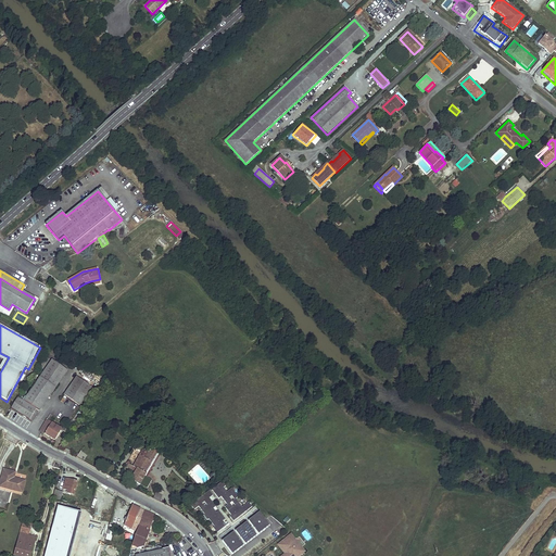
[(24,402),(39,412),(67,371),(51,361),(24,402)]
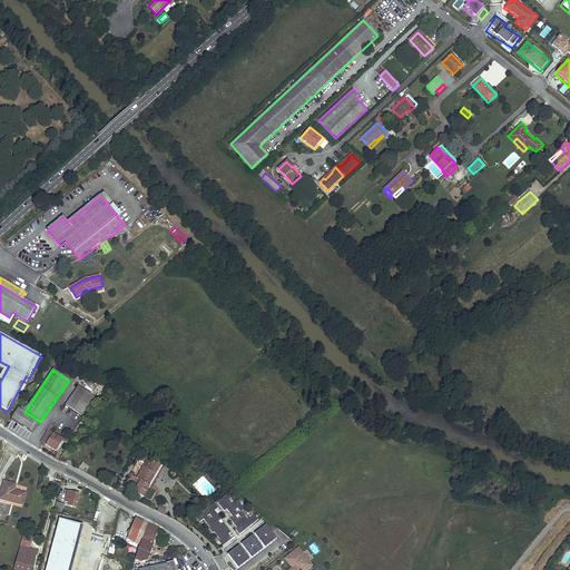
[(80,415),(94,397),(78,386),(66,404),(80,415)]
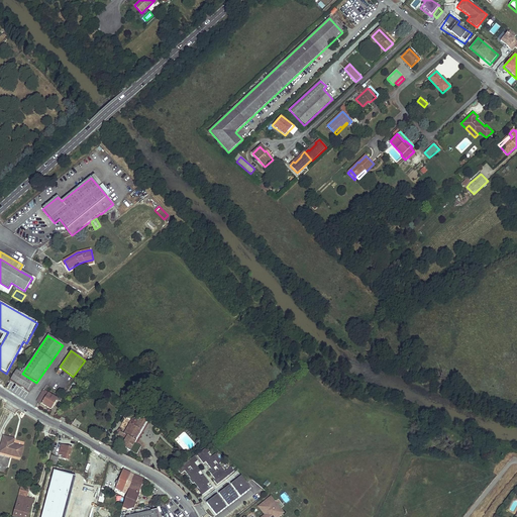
[(35,384),(36,383),(22,374),(17,371),(11,380),(30,392),(34,383),(35,384)]
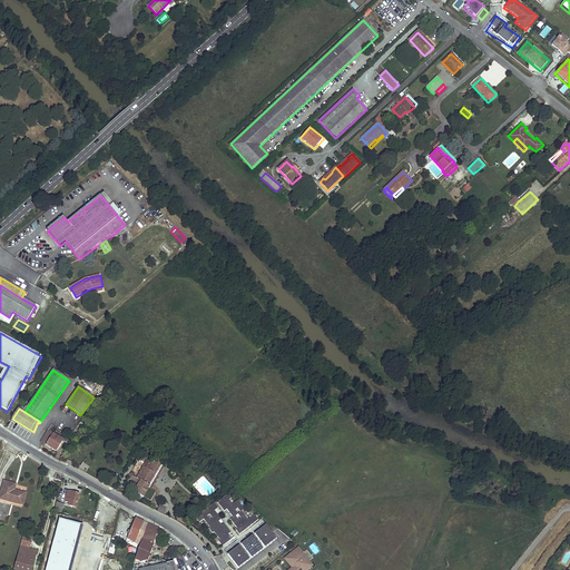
[(48,431),(41,442),(57,451),(59,448),(60,448),(65,441),(48,431)]
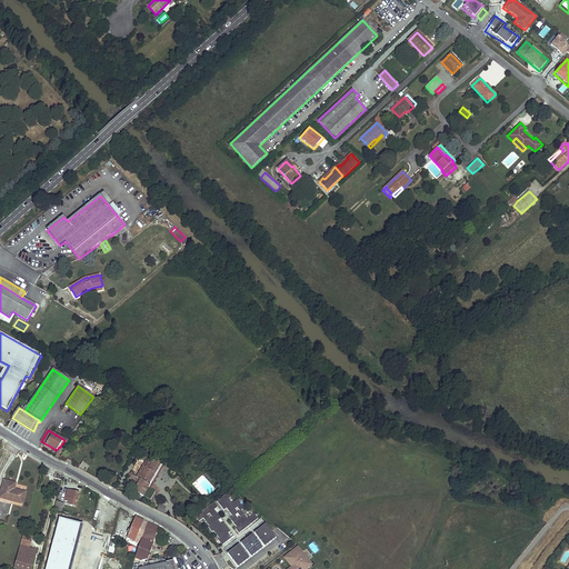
[(146,460),(142,467),(148,470),(151,463),(159,461),(162,463),(143,497),(146,498),(167,462),(160,458),(146,460)]
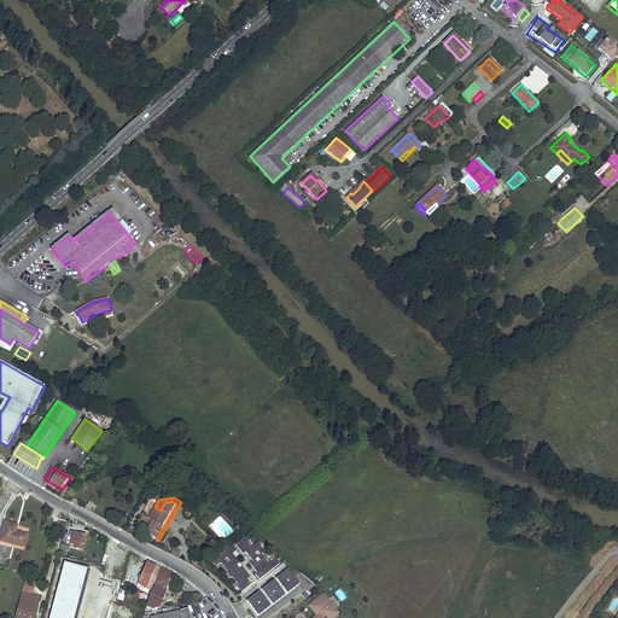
[(161,511),(155,507),(147,519),(144,517),(145,514),(143,512),(140,517),(143,519),(141,519),(150,524),(145,534),(156,540),(176,503),(173,501),(164,503),(161,511)]
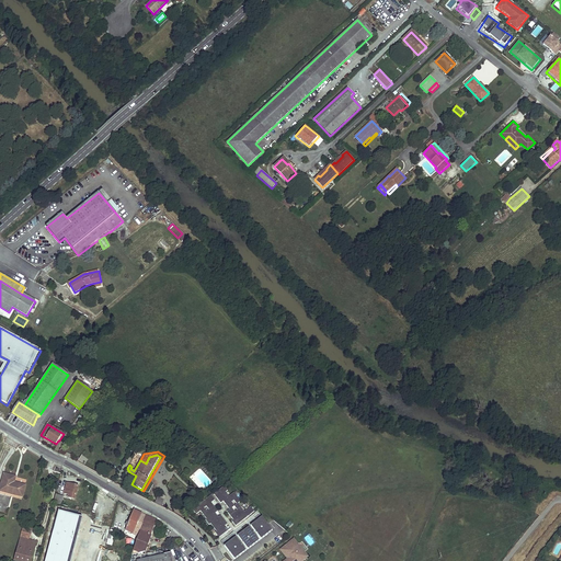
[(10,476),(3,473),(0,485),(0,490),(11,493),(12,492),(15,493),(15,495),(22,496),(25,485),(13,482),(14,479),(10,478),(10,476)]
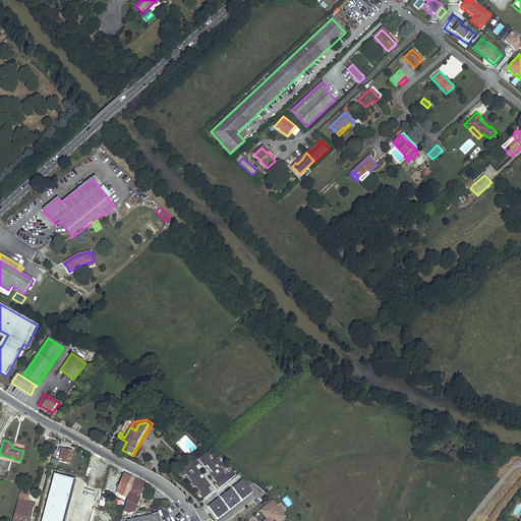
[(73,451),(62,449),(60,458),(64,459),(64,462),(69,463),(73,451)]
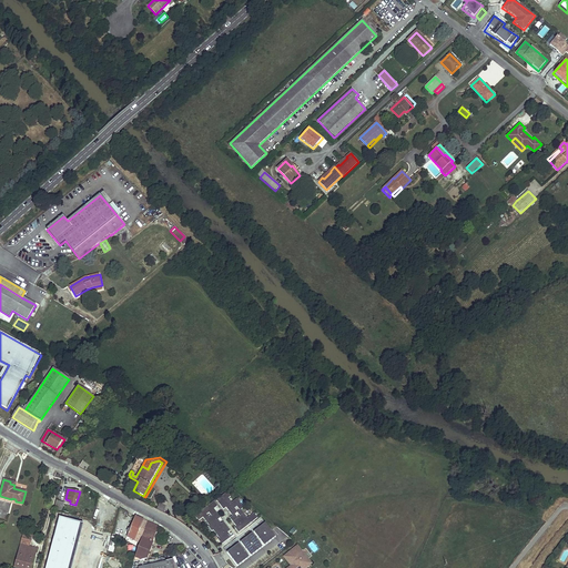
[(231,497),(227,493),(216,500),(224,509),(226,508),(232,515),(230,517),(236,526),(235,527),(239,533),(257,518),(254,513),(247,518),(241,509),(244,508),(237,499),(232,503),(229,498),(231,497)]
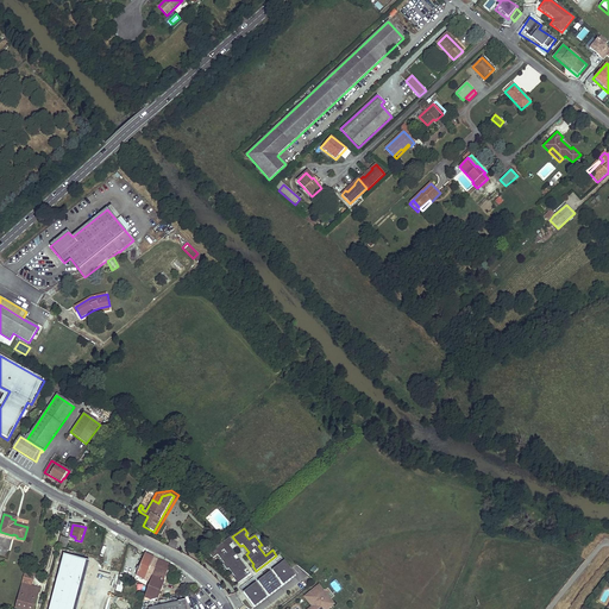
[(69,539),(60,537),(57,546),(67,548),(69,539)]
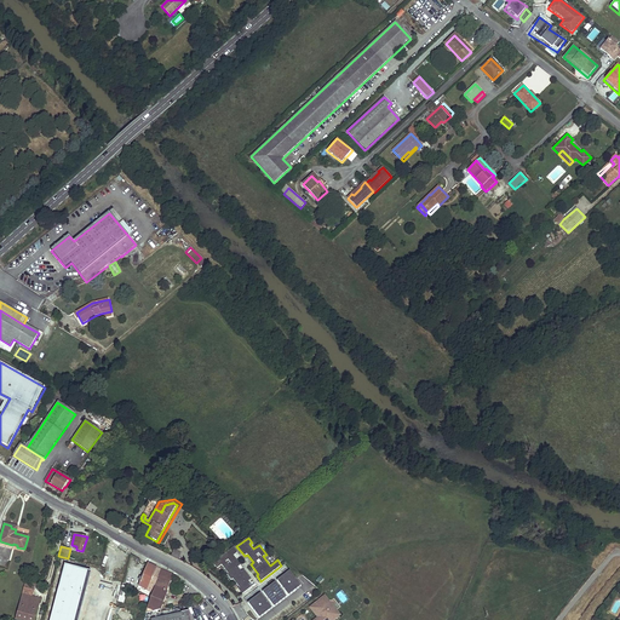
[(178,560),(183,550),(176,546),(171,556),(178,560)]
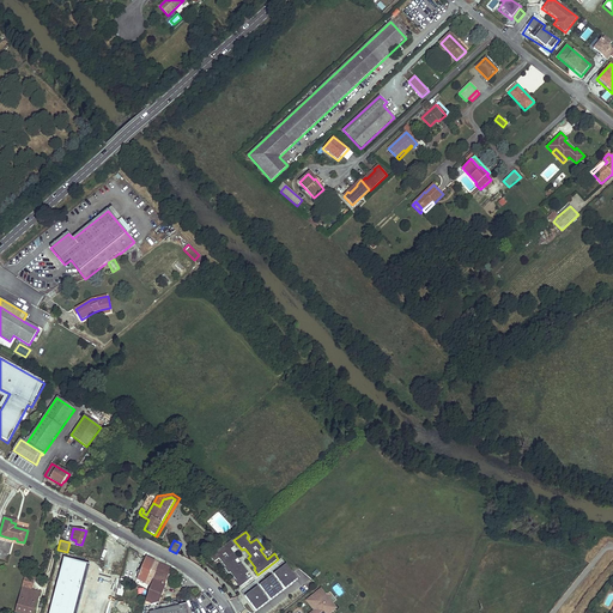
[(231,541),(211,557),(214,562),(219,558),(226,568),(225,568),(229,574),(230,572),(237,581),(236,582),(240,588),(250,580),(246,575),(249,572),(242,563),(238,565),(236,560),(238,559),(231,550),(235,546),(231,541)]
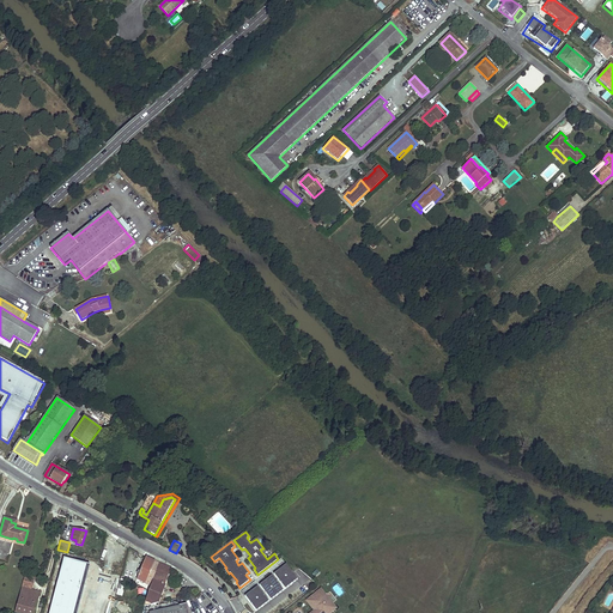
[(159,564),(146,557),(137,580),(144,584),(145,583),(151,586),(159,564)]
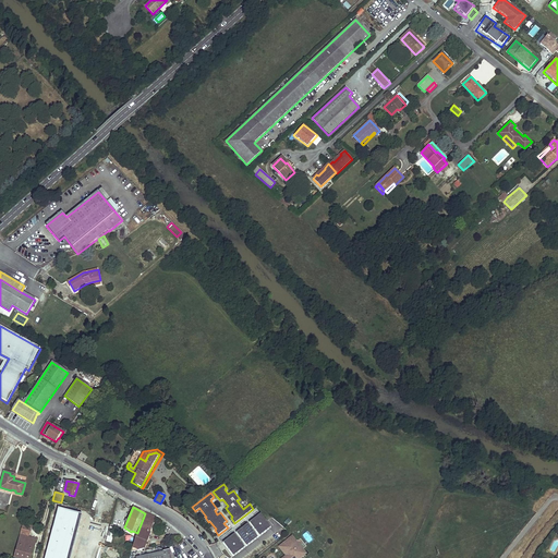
[(155,518),(145,513),(137,533),(131,552),(144,549),(155,518)]
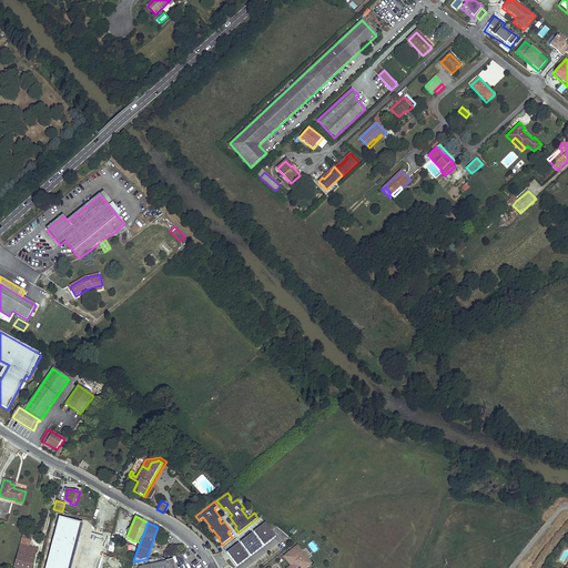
[(266,526),(265,524),(254,533),(255,535),(266,526)]
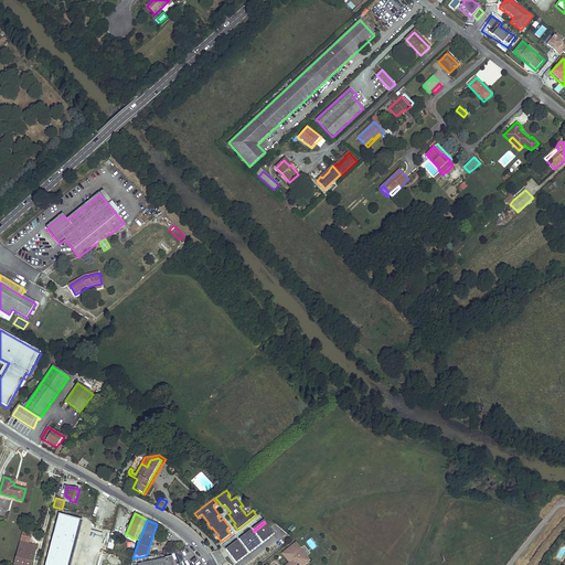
[(265,523),(254,532),(263,543),(275,534),(265,523)]
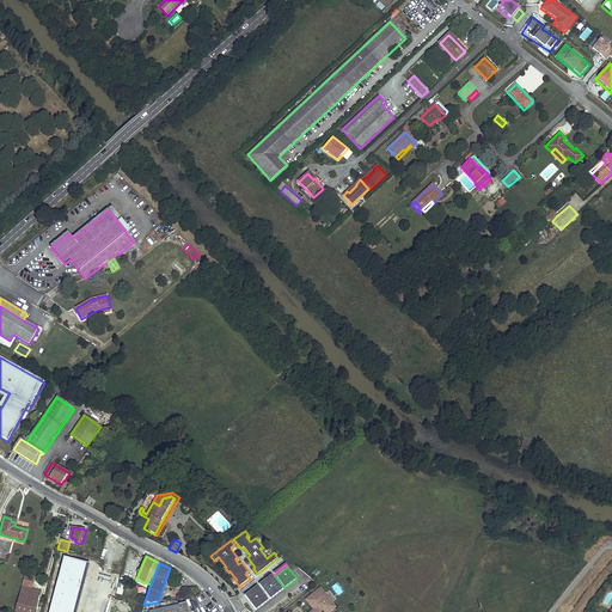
[(35,577),(25,575),(14,611),(16,611),(35,611),(40,594),(30,592),(31,588),(35,577)]
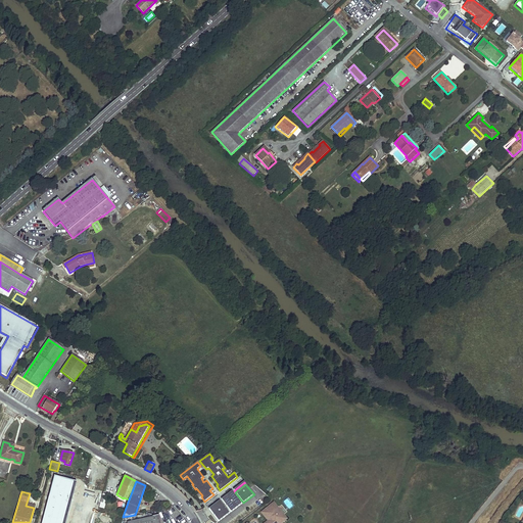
[(234,493),(232,491),(222,500),(223,502),(234,493)]
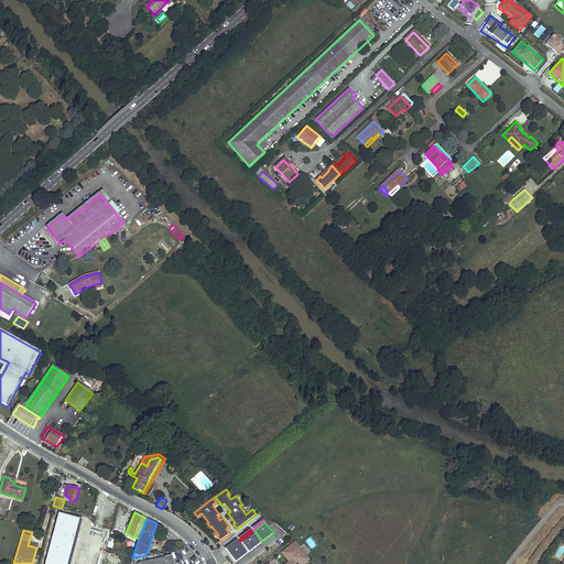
[(252,532),(240,541),(249,552),(261,543),(252,532)]
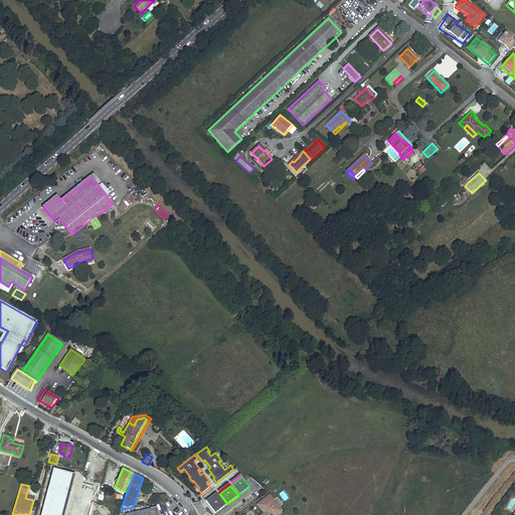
[(218,495),(216,493),(206,501),(207,503),(218,495)]
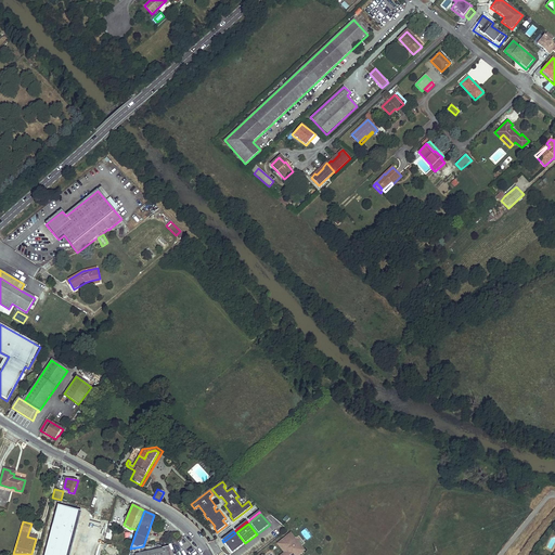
[(235,533),(223,542),(232,553),(244,544),(235,533)]
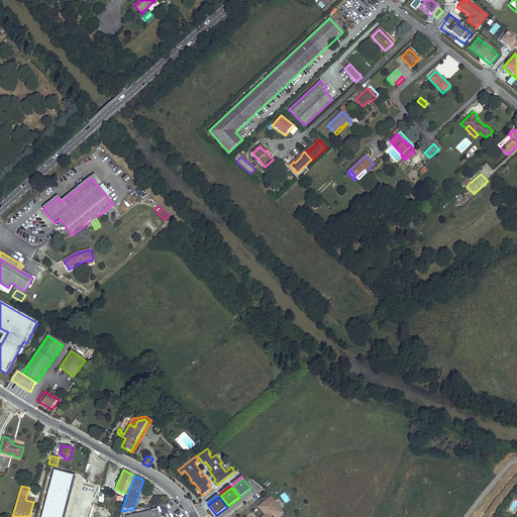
[(259,507),(265,515),(262,516),(279,516),(281,515),(280,513),(280,509),(276,509),(273,505),(274,504),(270,498),(259,507)]
